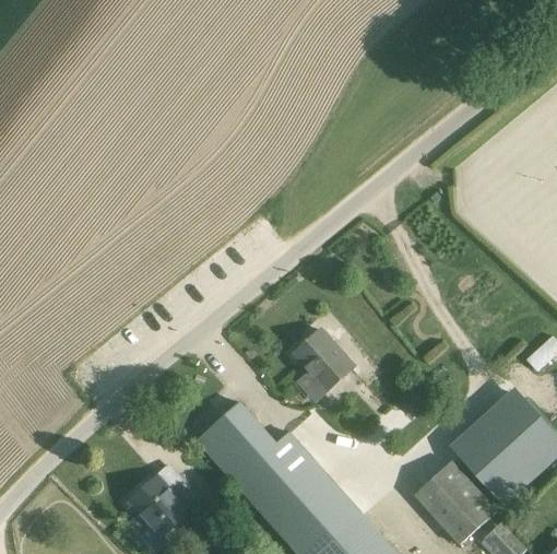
[(436,189),(429,193),(433,198),(439,193),(436,189)]
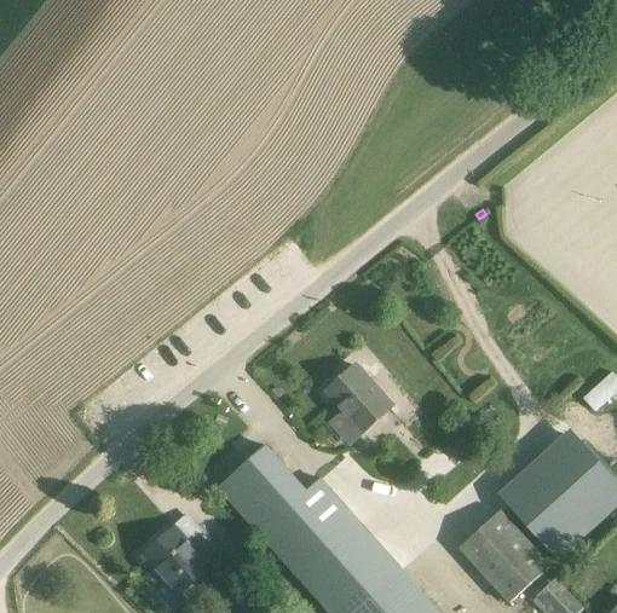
[(390,399),(355,360),(326,387),(344,406),(329,420),(347,439),(390,399)]
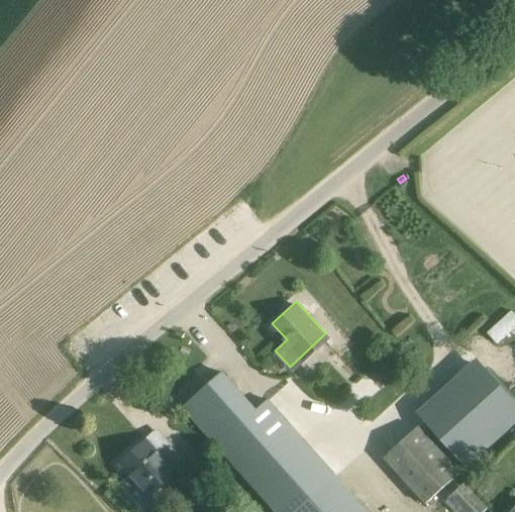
[(514,415),(514,402),(481,365),(421,419),(461,465),(514,415)]
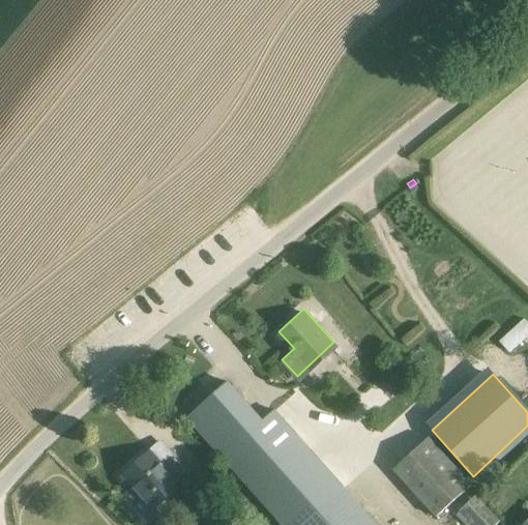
[(380,524),(272,405),(262,415),(251,403),(247,405),(243,400),(240,396),(242,394),(234,384),(227,377),(187,414),(221,453),(221,451),(286,524),(380,524)]
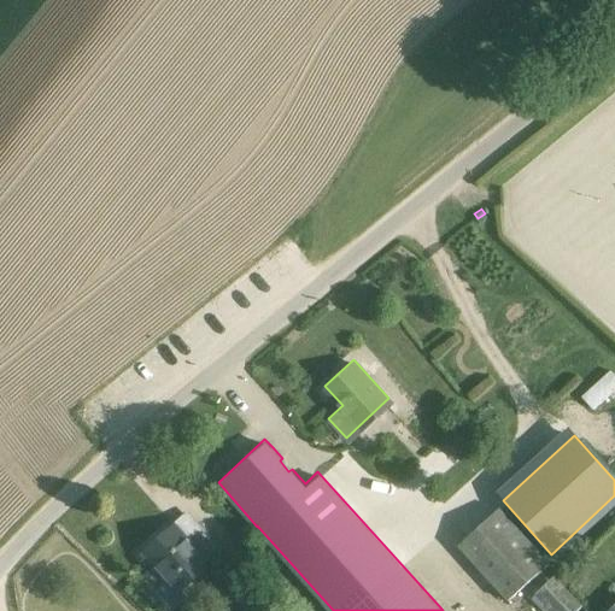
[(226,552),(188,509),(140,551),(152,564),(142,574),(168,603),(226,552)]
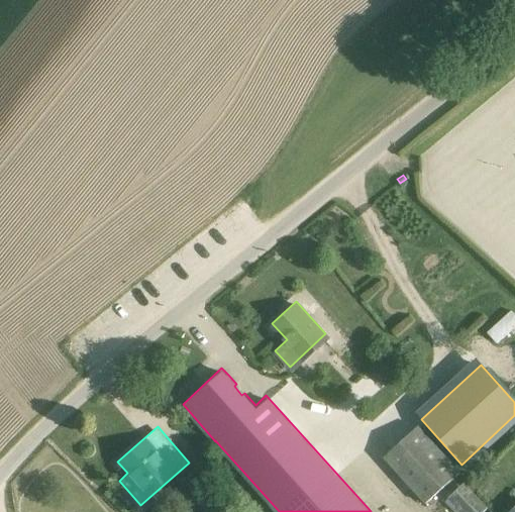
[(419,426),(384,458),(425,505),(460,473),(419,426)]
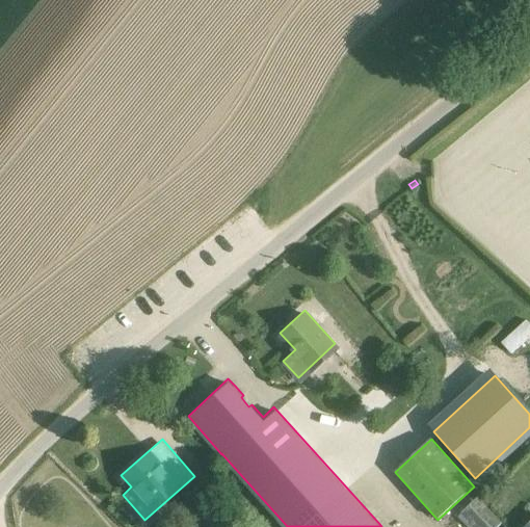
[(529,483),(529,465),(522,457),(512,468),(529,483)]
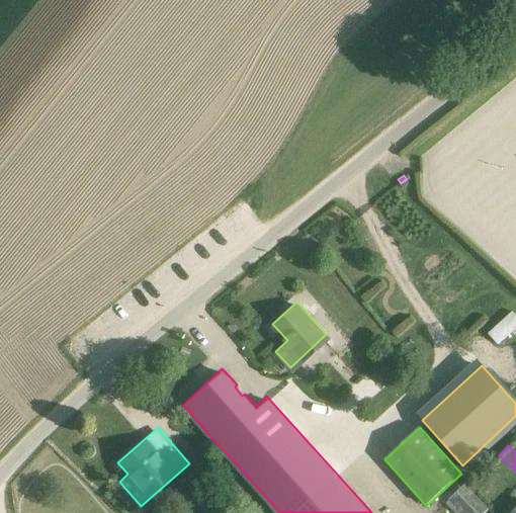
[(480,512),(487,507),(464,484),(448,499),(461,512),(480,512)]
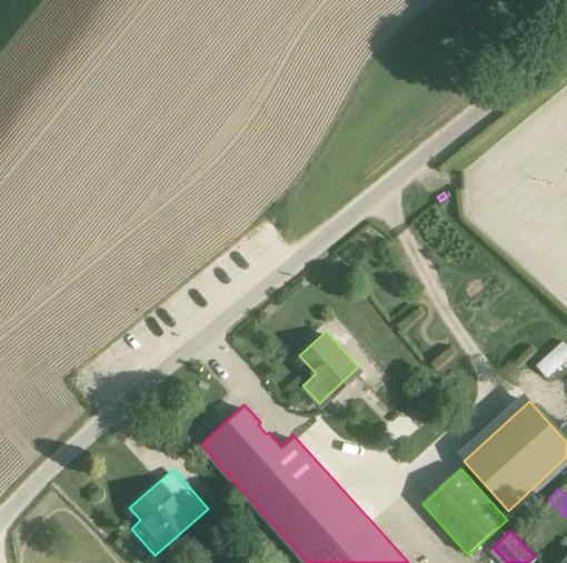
[(555,562),(566,562),(566,554),(565,552),(555,562)]
